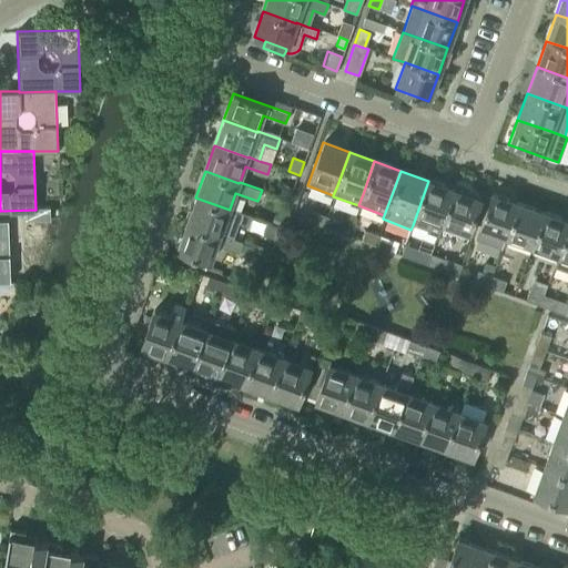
[(428,181),(413,225),(438,235),(443,223),(454,190),(428,181)]
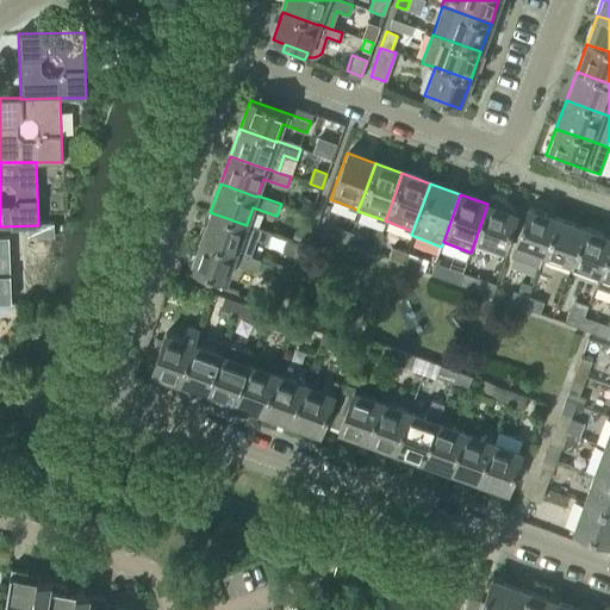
[(487,204),(475,240),(502,249),(515,213),(503,210),(505,203),(498,198),(490,194),(487,204)]
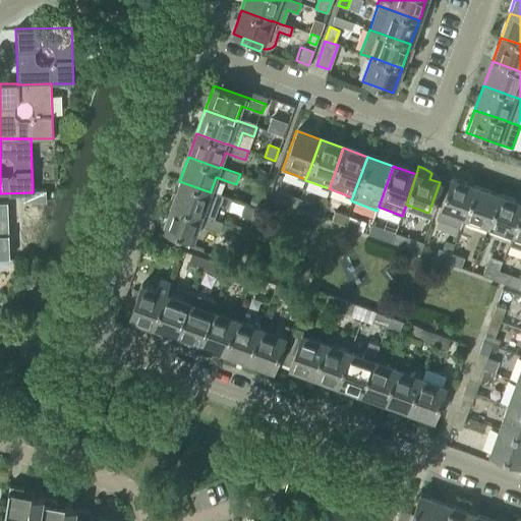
[(261,170),(257,180),(267,184),(271,173),(261,170)]
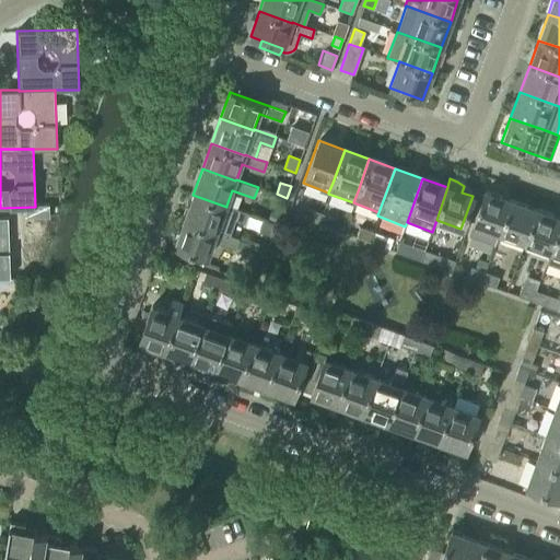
[(483,191),(473,224),(468,235),(494,245),(499,233),(510,200),(483,191)]
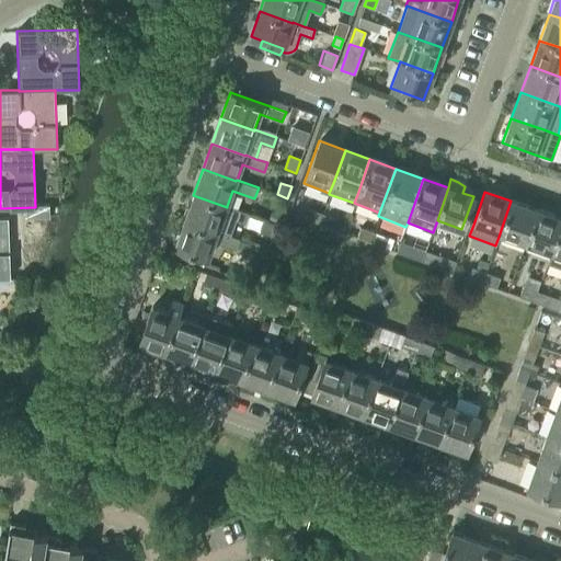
[(193,195),(184,220),(217,232),(229,236),(235,220),(245,225),(249,214),(227,206),(227,207),(193,195)]
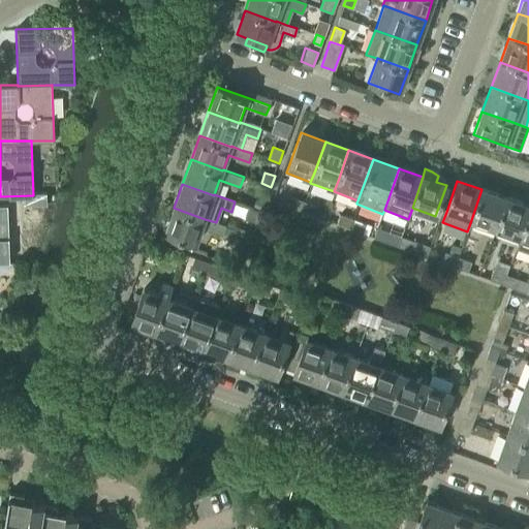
[(495,229),(505,198),(481,189),(471,220),(495,229)]
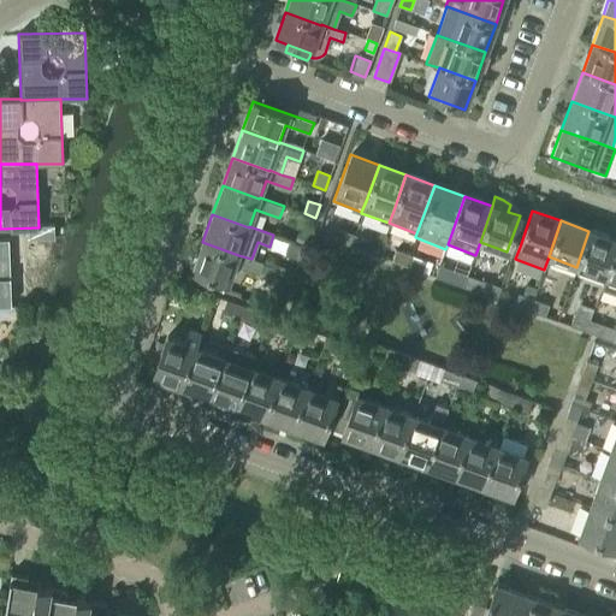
[(350,247),(354,236),(338,230),(335,241),(350,247)]
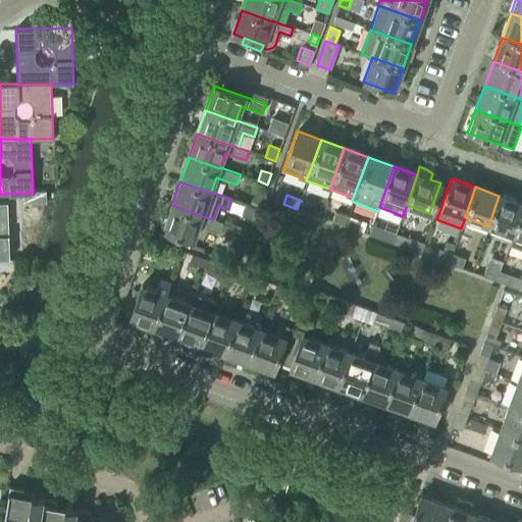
[(512,235),(521,205),(521,203),(499,196),(488,226),(512,235)]
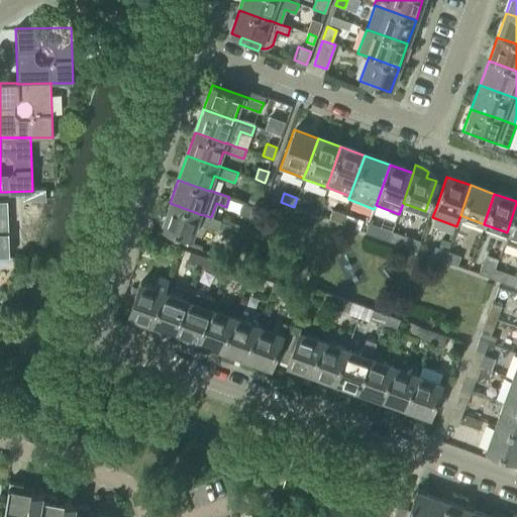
[(249,195),(247,202),(255,205),(257,198),(249,195)]
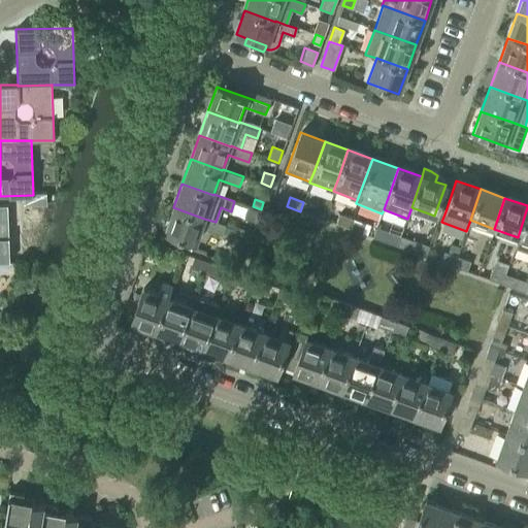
[(303,202),(300,211),(312,216),(316,206),(303,202)]
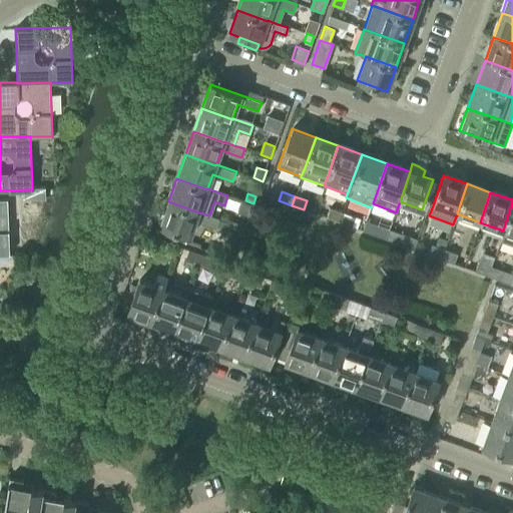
[(7,199),(0,198),(0,253),(9,254),(7,199)]
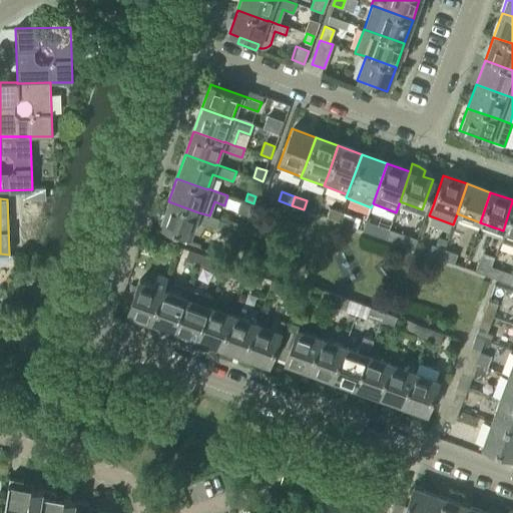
[(240,200),(237,209),(250,214),(253,205),(240,200)]
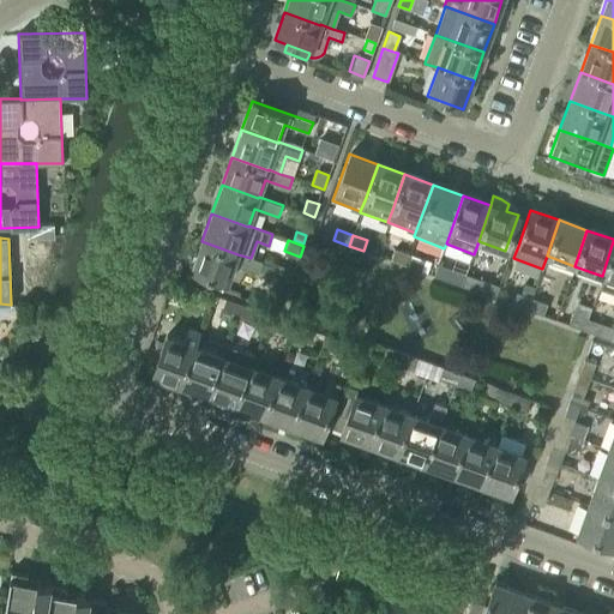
[(202,241),(192,270),(228,283),(234,266),(258,275),(263,263),(251,258),(238,254),(202,241)]
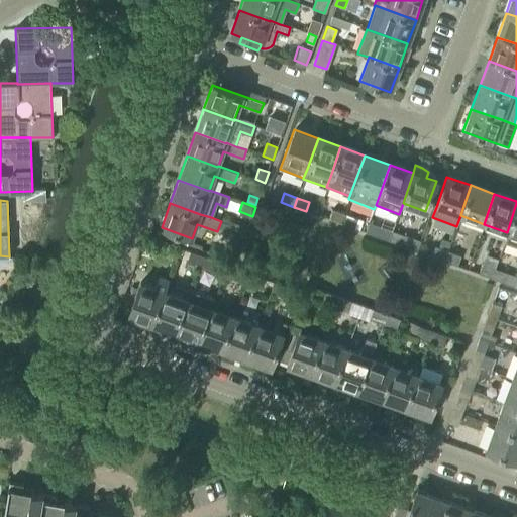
[(516,247),(516,203),(507,232),(504,242),(516,247)]
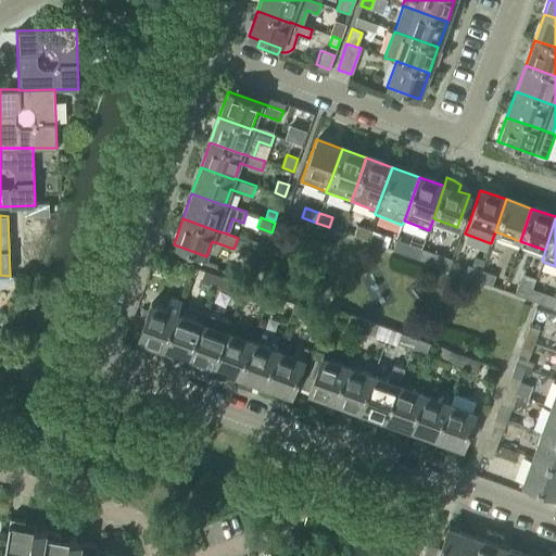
[(366,241),(369,231),(356,226),(352,236),(366,241)]
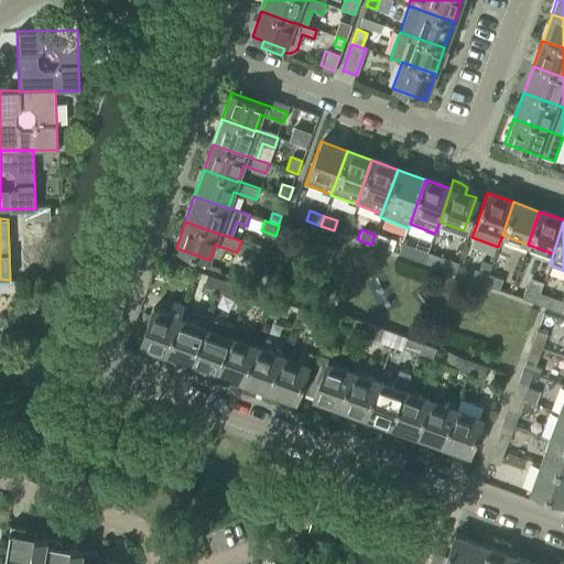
[(375,235),(371,245),(386,249),(389,239),(375,235)]
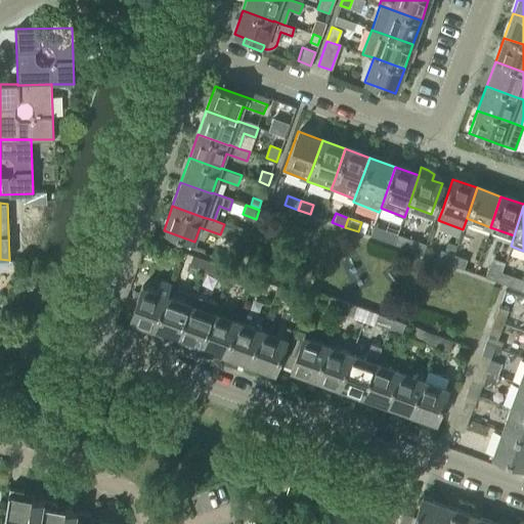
[(394,245),(397,235),(383,230),(380,239),(394,245)]
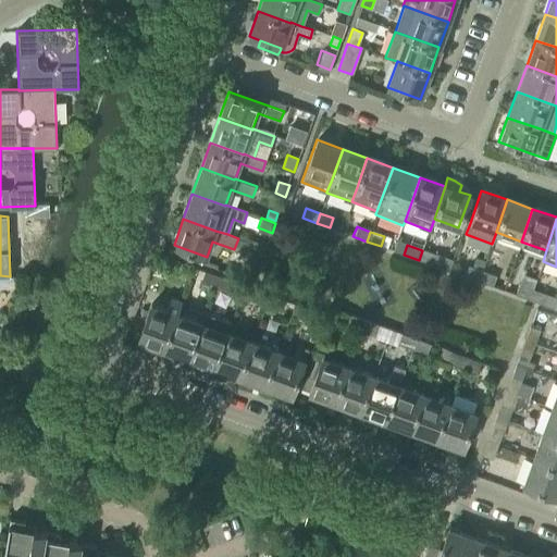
[(422,250),(419,260),(431,264),(435,255),(422,250)]
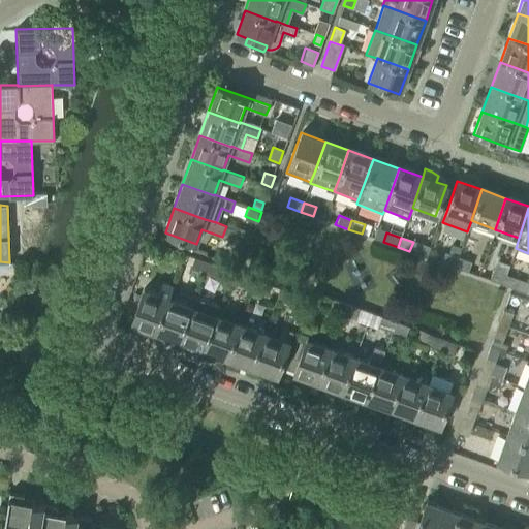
[(169,260),(174,250),(159,245),(155,256),(169,260)]
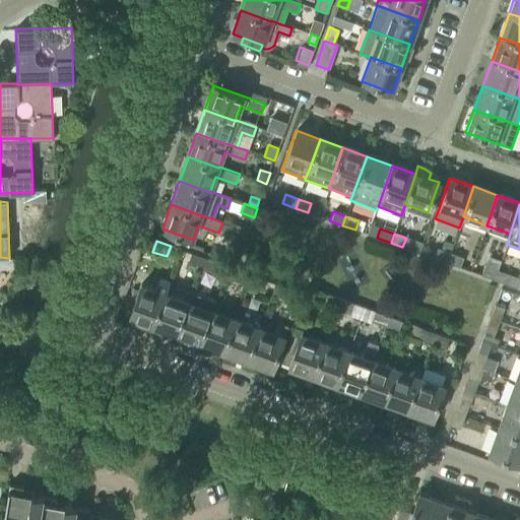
[(446,263),(449,254),(436,249),(433,258),(446,263)]
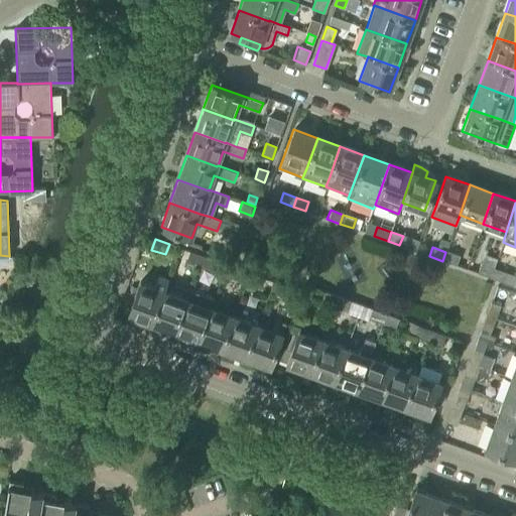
[(199,266),(203,256),(188,251),(184,261),(199,266)]
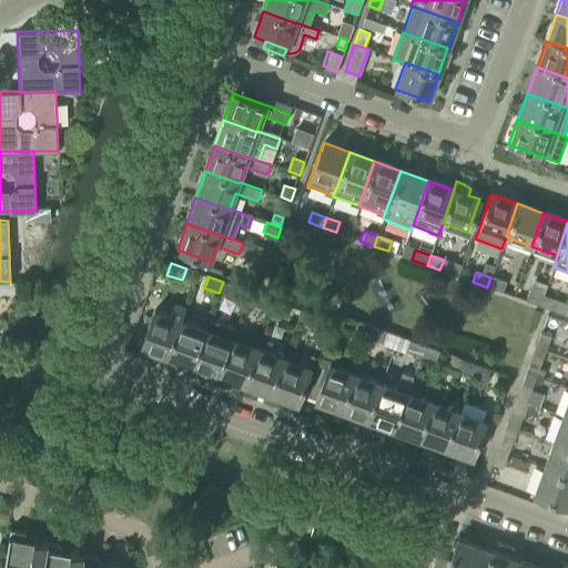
[(490,277),(487,287),(500,292),(505,282),(490,277)]
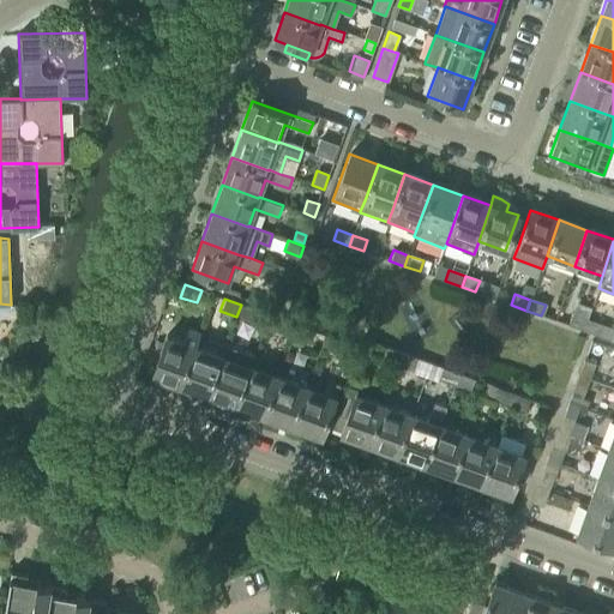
[(241,305),(236,317),(252,323),(257,309),(241,305)]
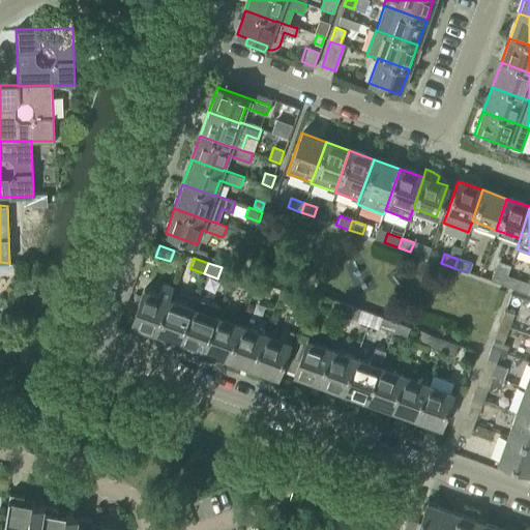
[(502,285),(506,275),(493,271),(490,281),(502,285)]
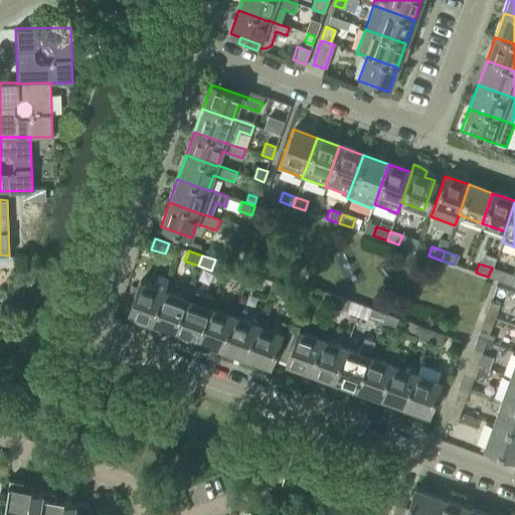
[(245,283),(249,273),(235,267),(231,278),(245,283)]
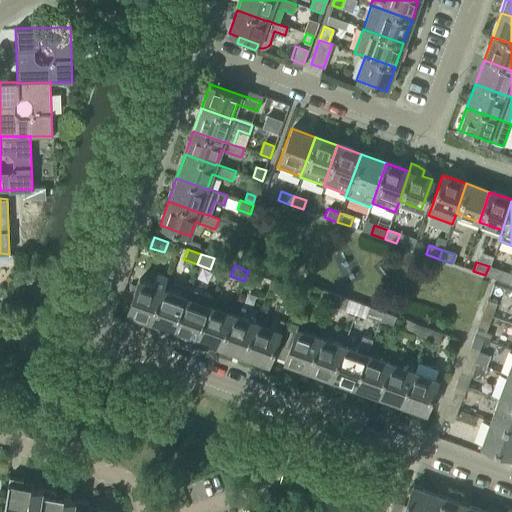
[(508,284),(511,275),(489,266),(485,275),(508,284)]
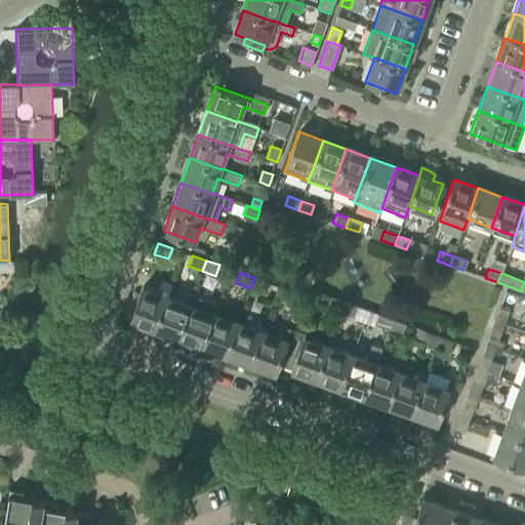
[(254,278),(250,288),(264,293),(267,282),(254,278)]
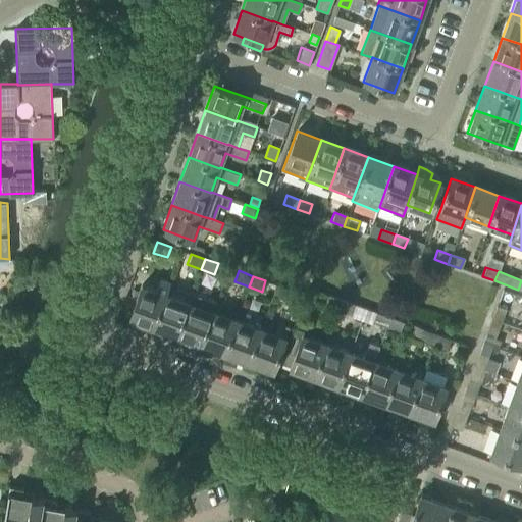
[(142,284),(128,319),(153,327),(165,294),(169,281),(159,278),(155,290),(142,284)]
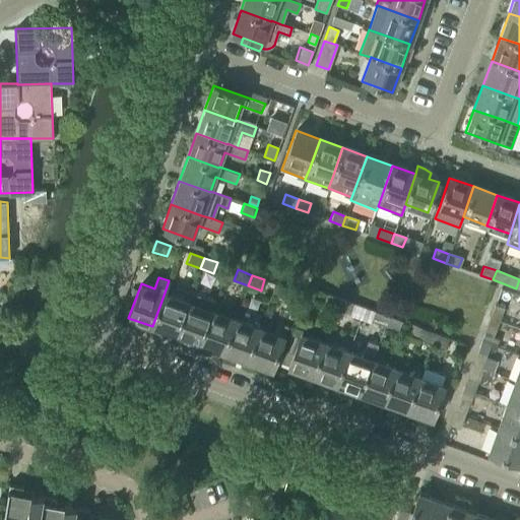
[(271,294),(284,299),(288,288),(274,283),(271,294)]
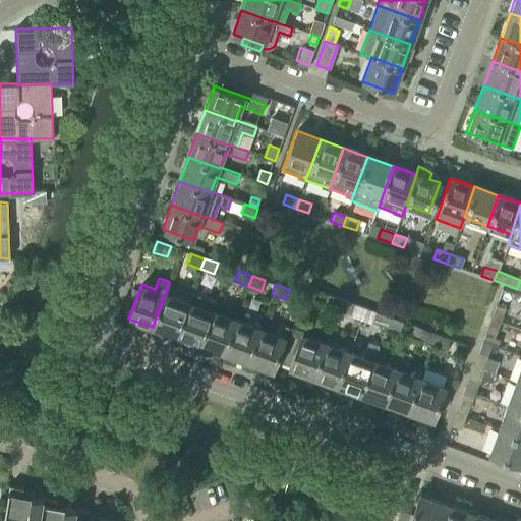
[(189,301),(176,336),(200,345),(213,310),(216,300),(192,291),(189,301)]
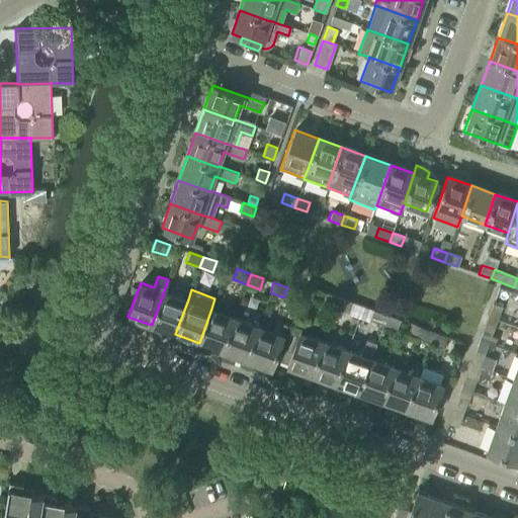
[(175,334),(188,299),(164,291),(152,325),(175,334)]
